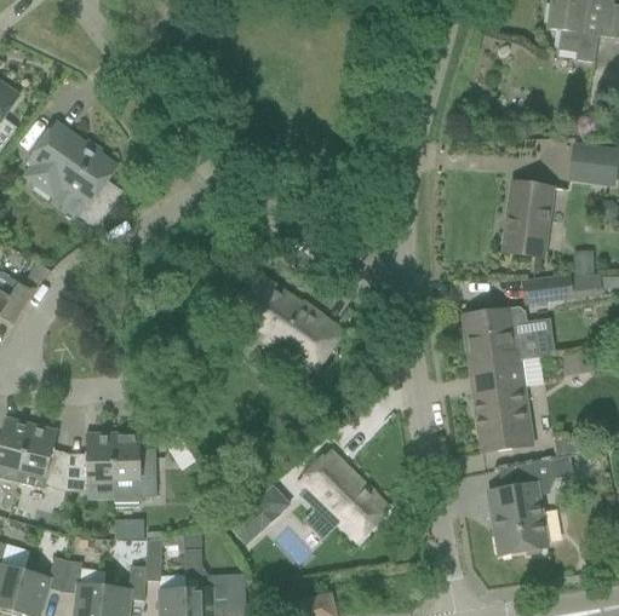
[(618,12),(612,12),(613,0),(550,0),(546,28),(561,29),(559,49),(577,51),(575,59),(594,62),(597,34),(618,36),(618,12)]
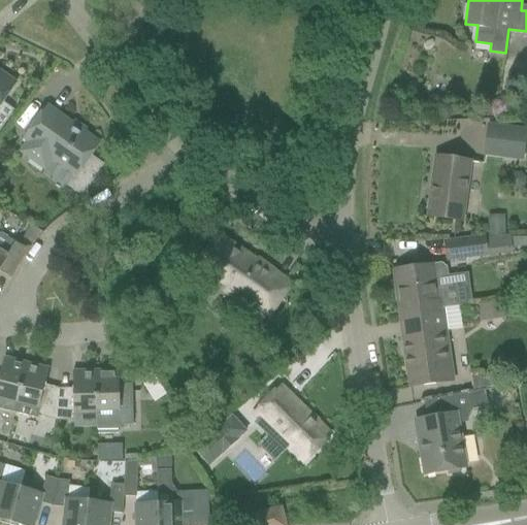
[(17,80),(0,68),(0,127),(14,107),(13,106),(13,107),(3,100),(17,80)]
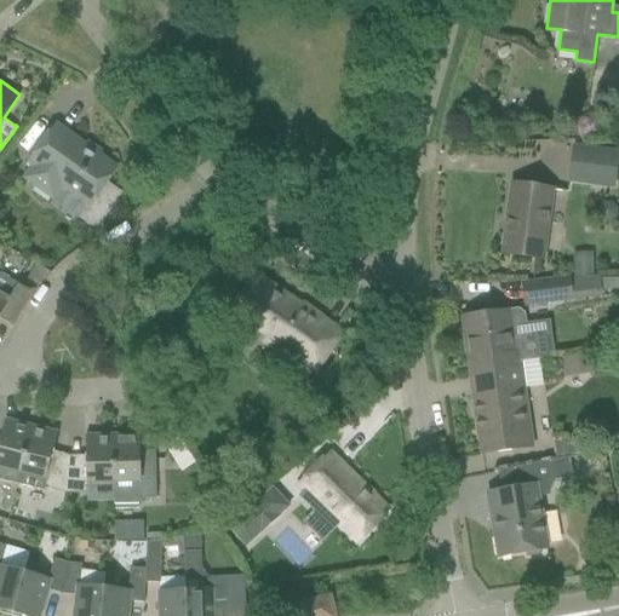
[(57,122),(29,161),(33,165),(24,176),(55,197),(62,185),(89,205),(81,214),(80,214),(80,216),(97,228),(124,191),(108,179),(118,165),(57,122)]
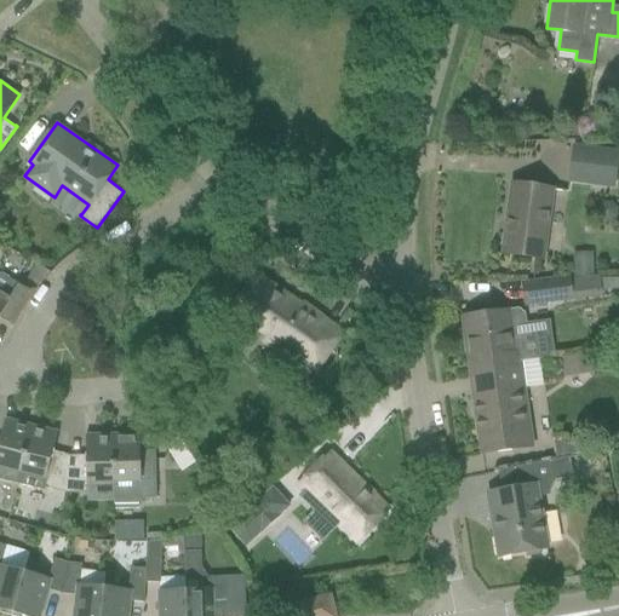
[(618,147),(574,142),(569,179),(617,185),(618,172),(618,147)]
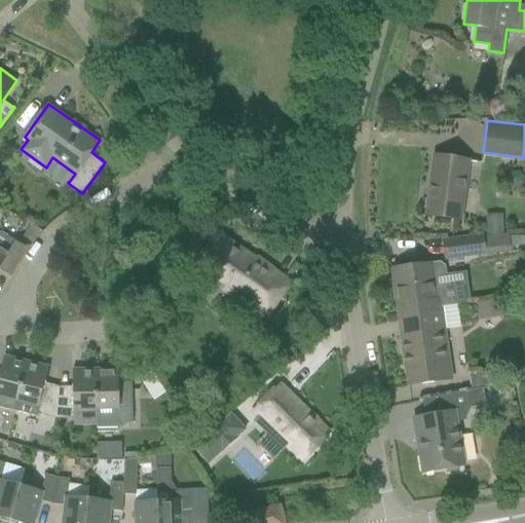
[(469,159),(453,157),(434,155),(429,186),(432,186),(430,196),(428,196),(426,214),(460,219),(469,159)]
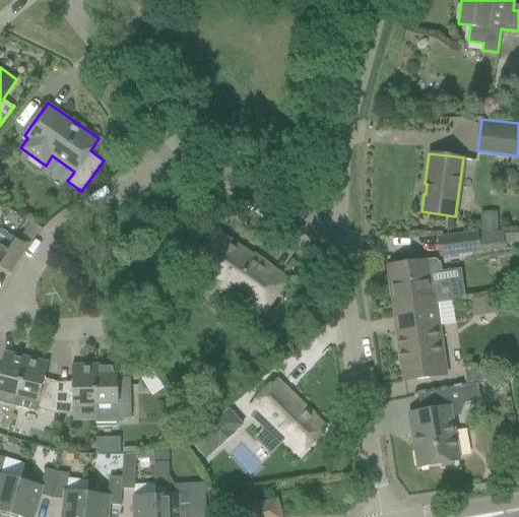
[(498,230),(497,210),(480,210),(481,231),(498,230)]
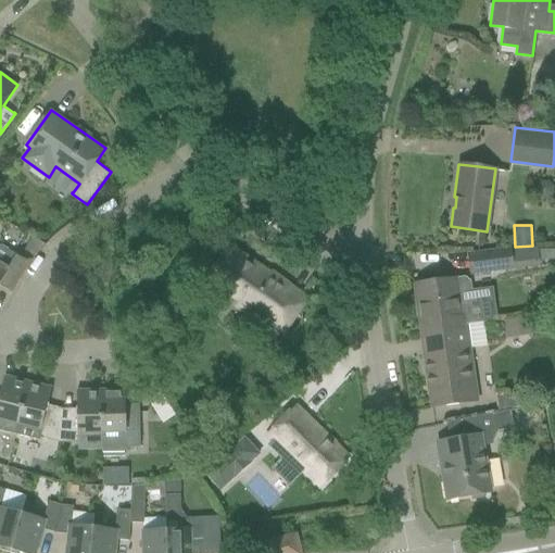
[(0,242),(0,285),(11,291),(12,292),(12,291),(22,273),(34,258),(19,249),(17,252),(0,242)]
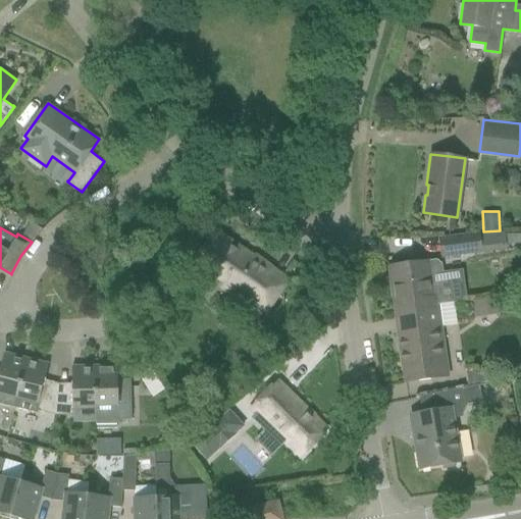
[(190,264),(207,276),(210,272),(223,281),(220,286),(260,313),(285,277),(255,255),(254,257),(215,229),(190,264)]
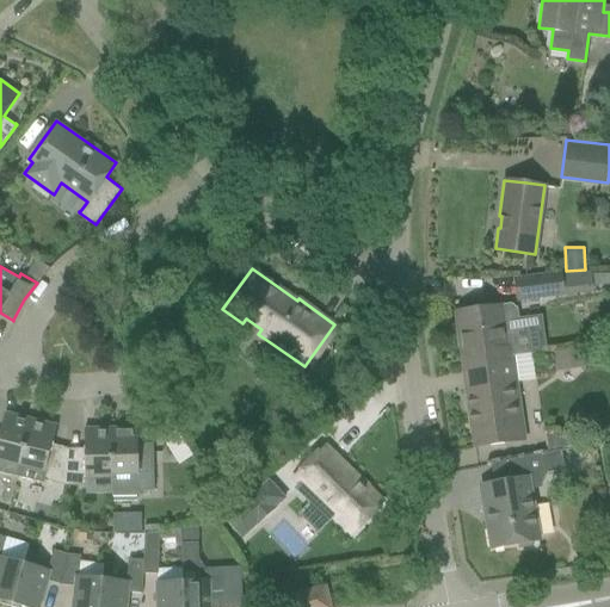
[(515,278),(517,298),(562,292),(562,290),(560,277),(560,272),(515,278)]
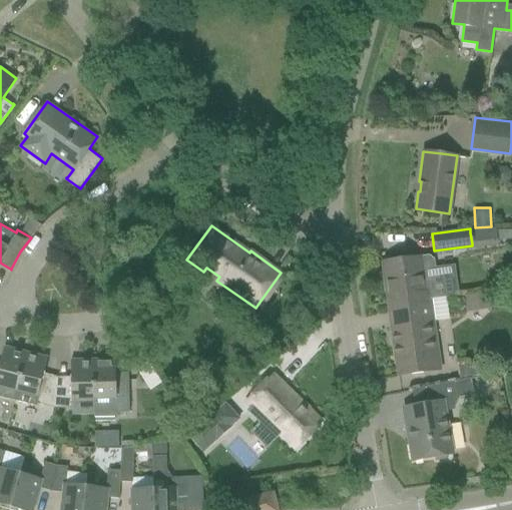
[(496,228),(470,232),(472,243),(497,240),(496,228)]
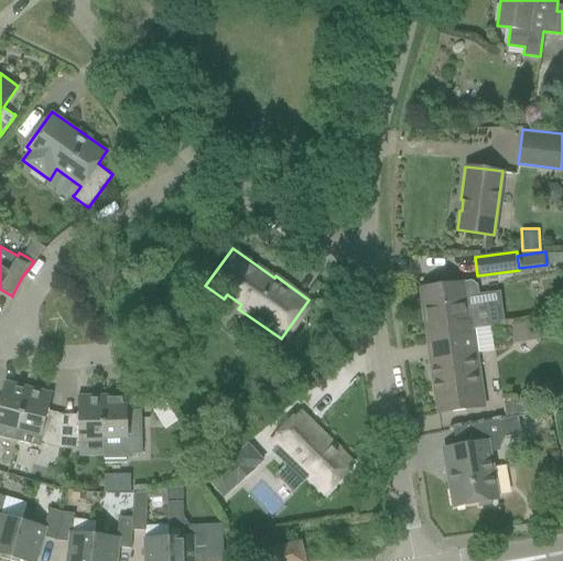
[(477,283),(472,281),(422,288),(428,327),(451,324),(452,331),(473,327),(490,325),(485,293),(479,294),(477,283)]
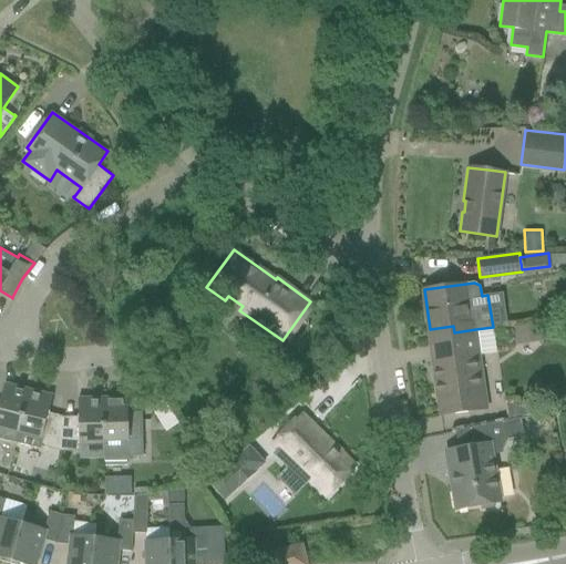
[(538,320),(513,324),(515,337),(515,344),(542,340),(541,334),(538,320)]
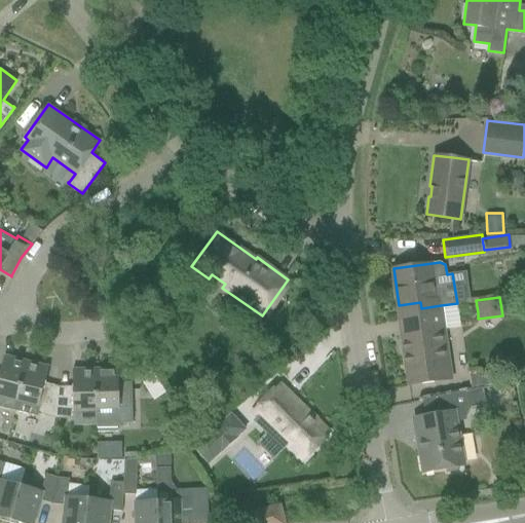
[(410,384),(451,378),(441,305),(421,308),(420,302),(399,305),(410,384)]
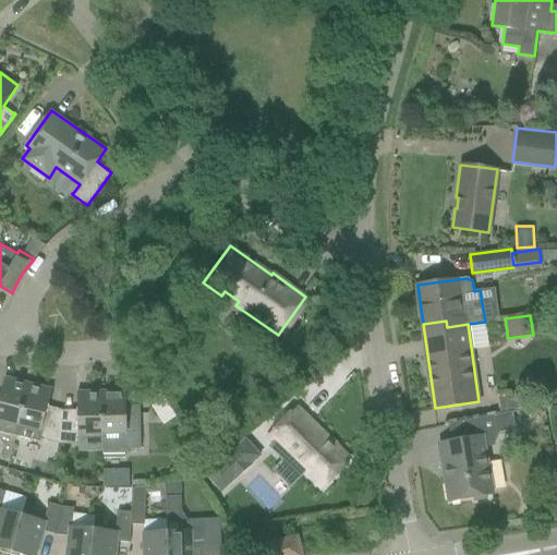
[(0,430),(16,434),(28,382),(5,375),(0,395),(0,430)]
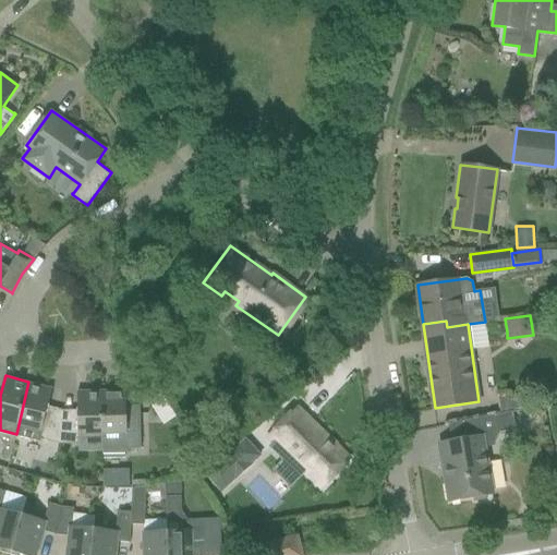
[(28,382),(16,434),(39,439),(40,437),(60,443),(62,413),(47,409),(52,387),(28,382)]
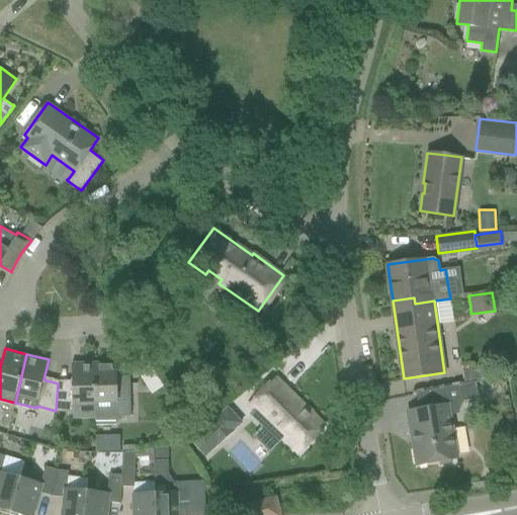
[(95,402),(95,361),(72,362),(73,383),(58,383),(56,411),(74,411),(74,403),(95,402)]
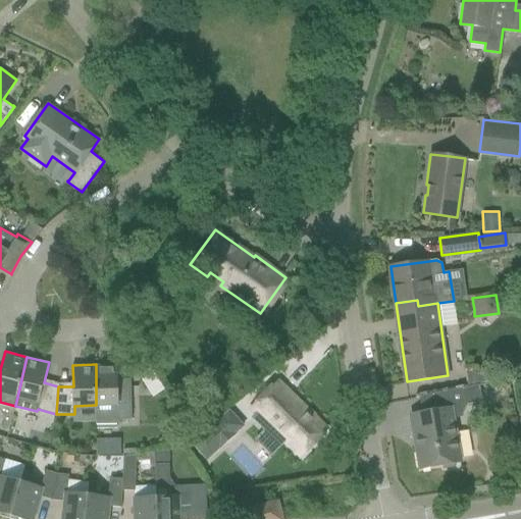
[(118,364),(96,364),(96,405),(97,422),(121,421),(121,418),(133,418),(133,412),(132,405),(132,384),(119,385),(118,364)]
